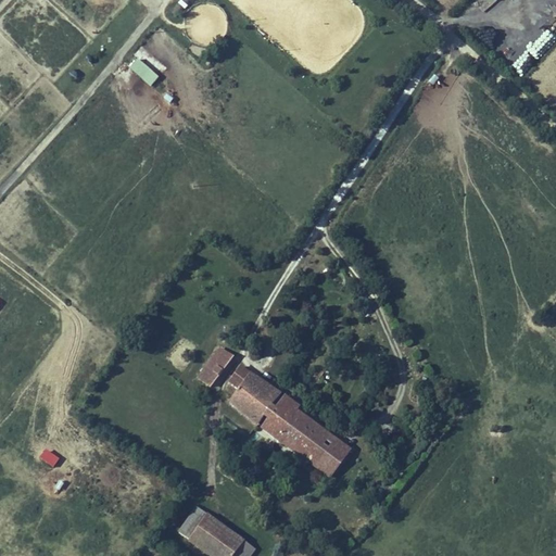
[(437,0),(446,9),(454,0),(437,0)]
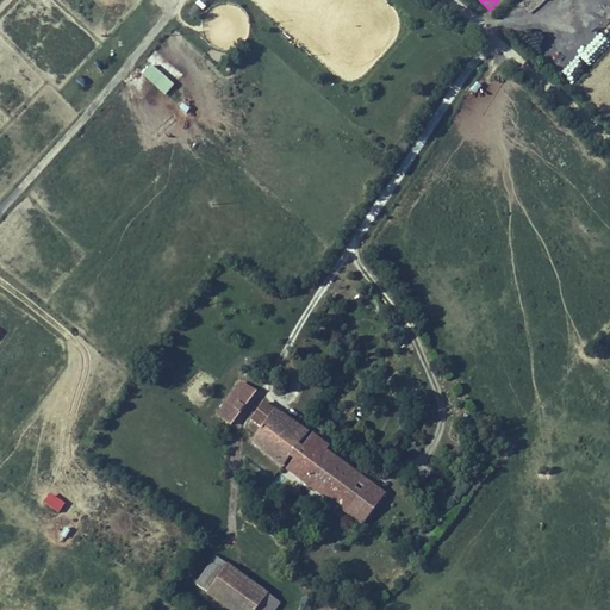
[(151,63),(142,75),(167,95),(175,85),(151,63)]
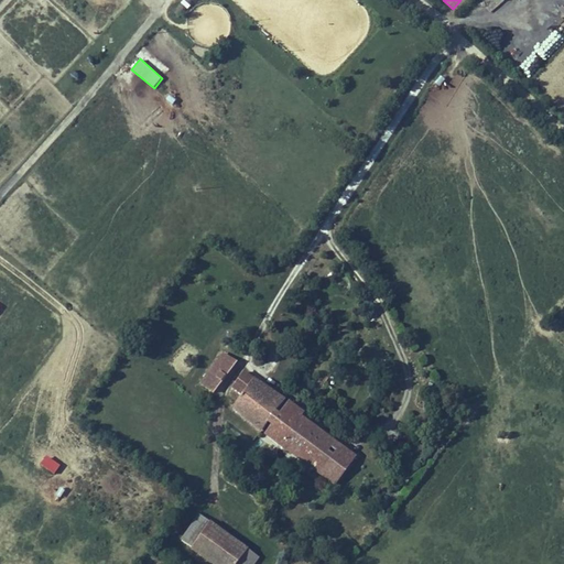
[(198,349),(214,360),(218,355),(203,343),(198,349)]
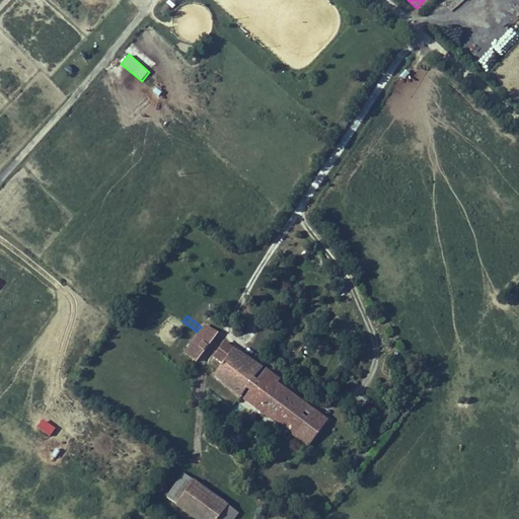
[(165,345),(180,356),(197,331),(182,321),(165,345)]
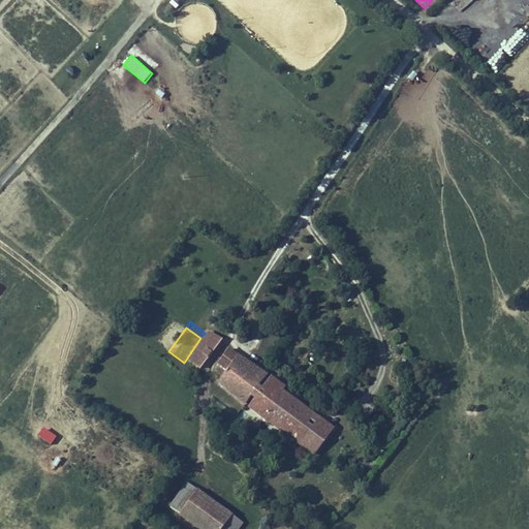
[(203,376),(294,436),(310,414),(273,390),(275,387),(210,343),(197,362),(208,368),(203,376)]
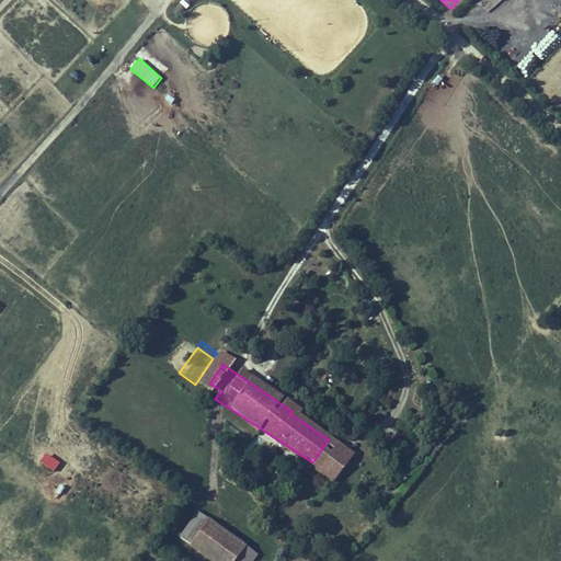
[(352,455),(329,439),(312,462),(336,479),(352,455)]
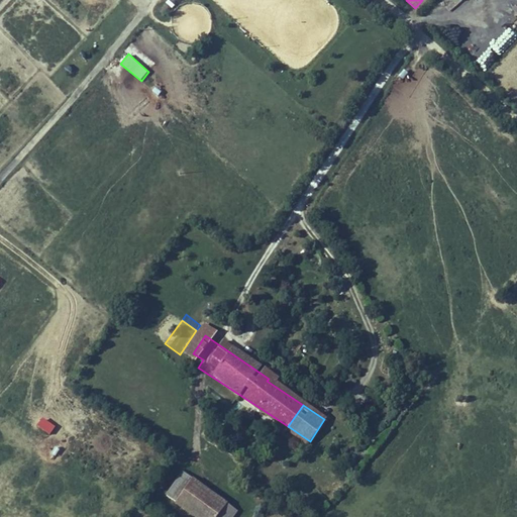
[(36,427),(52,435),(57,426),(41,418),(36,427)]
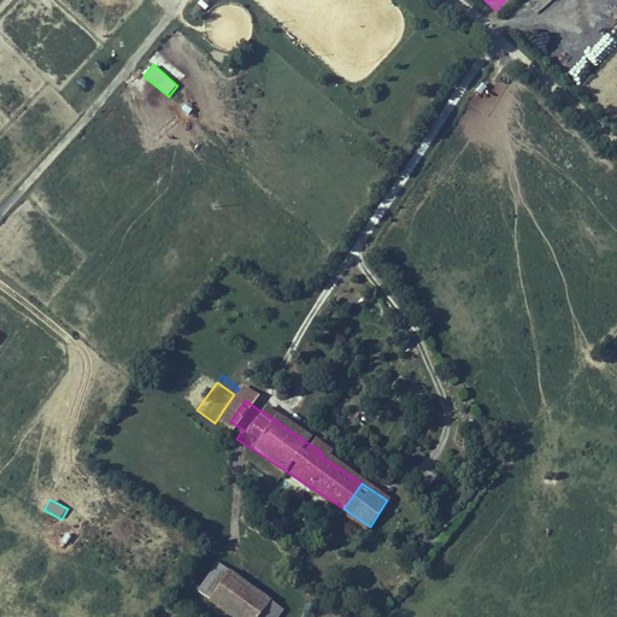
[(139,571),(148,569),(147,558),(137,560),(139,571)]
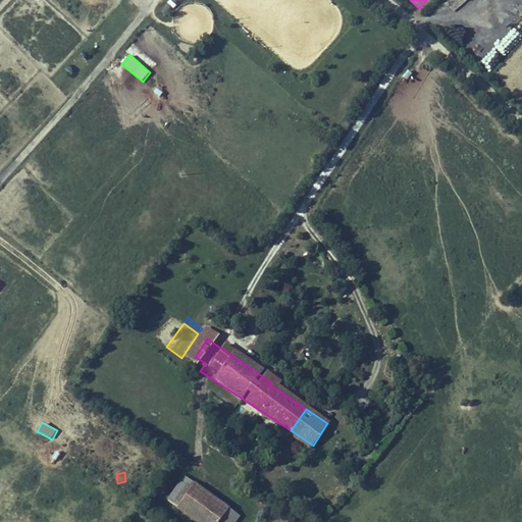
[(204,489),(181,477),(167,501),(191,512),(211,521),(227,521),(237,506),(204,489)]
